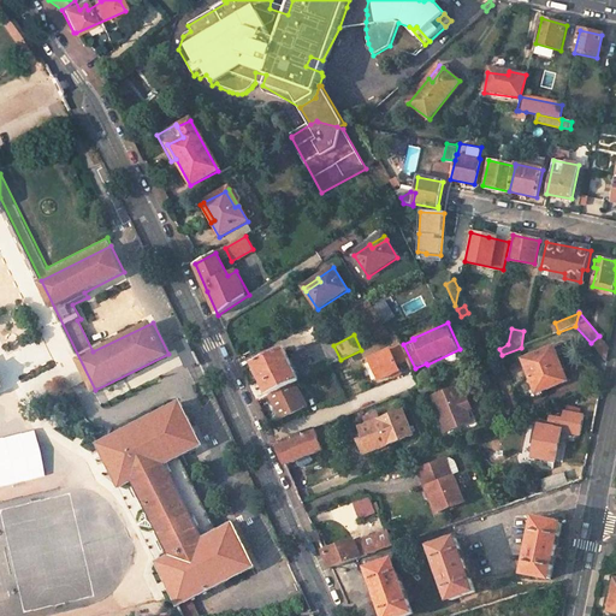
[(489,337),(479,335),(477,348),(483,362),(489,337)]
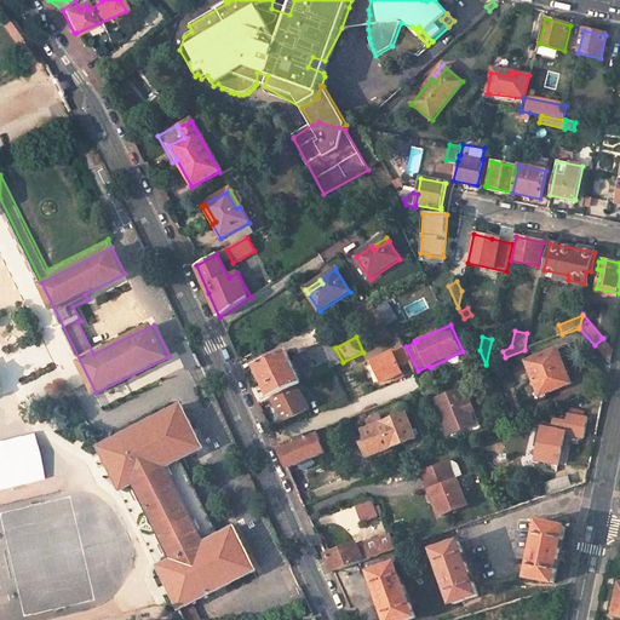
[(603,338),(595,345),(610,363),(614,350),(603,338)]
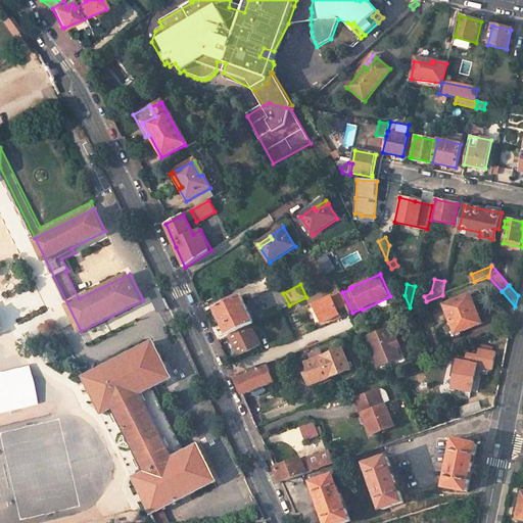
[(159,287),(148,292),(152,301),(157,313),(170,307),(161,291),(159,287)]
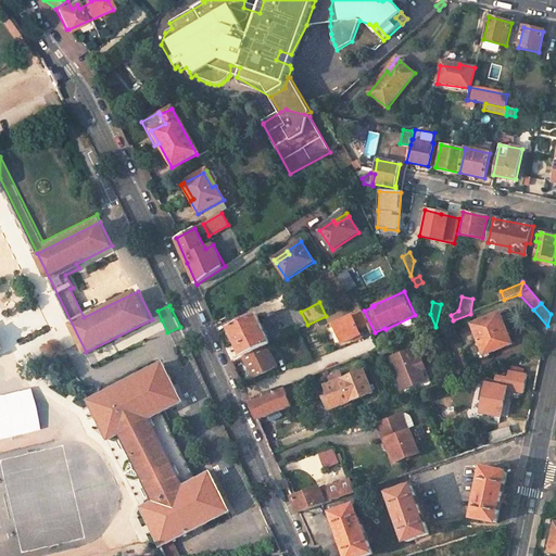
[(307,325),(301,312),(299,307),(262,325),(256,316),(231,328),(245,356),(266,346),(269,344),(269,343),(307,325)]
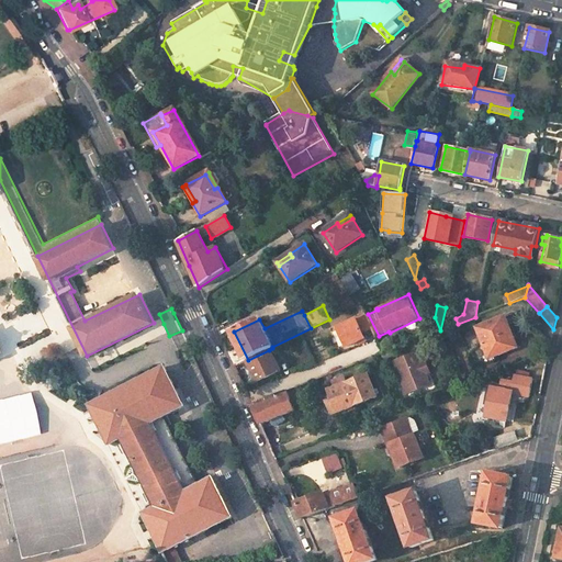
[(379,336),(368,314),(340,327),(349,347),(368,337),(369,340),(379,336)]
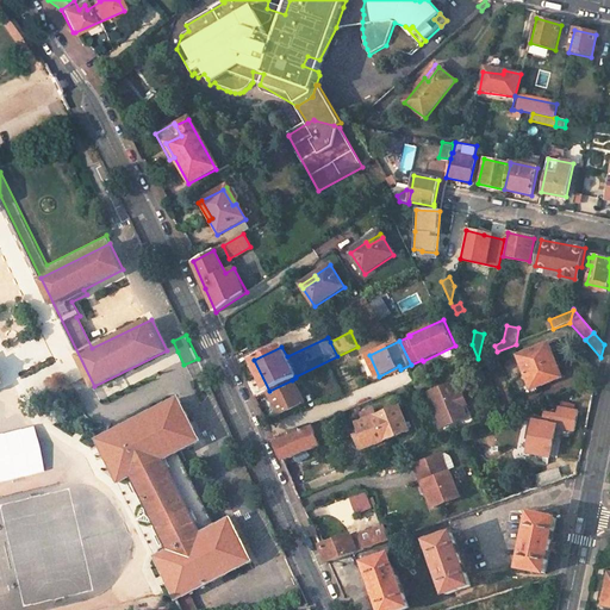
[(548,348),(547,344),(520,356),(533,390),(560,379),(555,367),(559,366),(552,348),(548,348)]
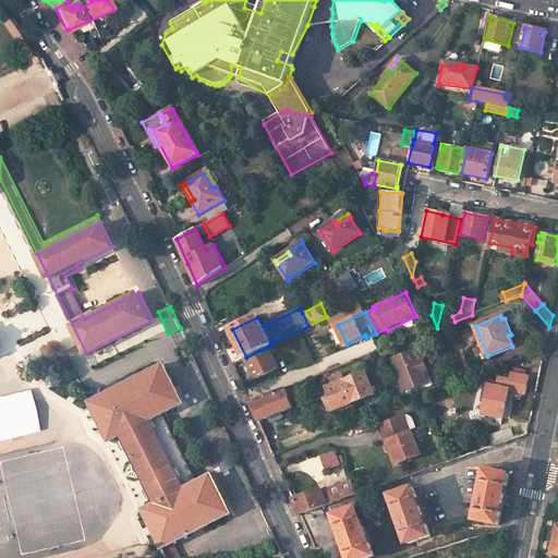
[(267,348),(246,358),(255,377),(277,368),(267,348)]
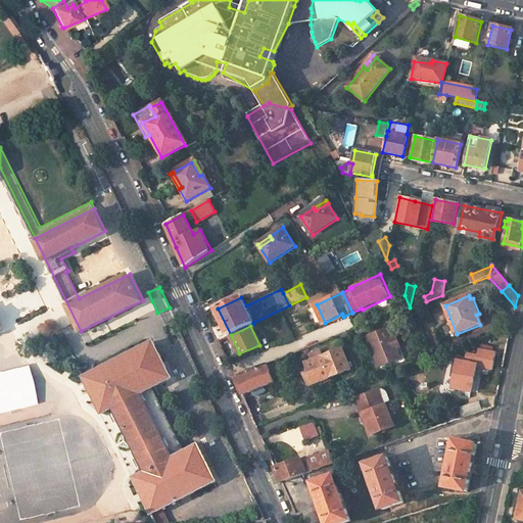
[(363,326),(353,330),(355,336),(366,332),(363,326)]
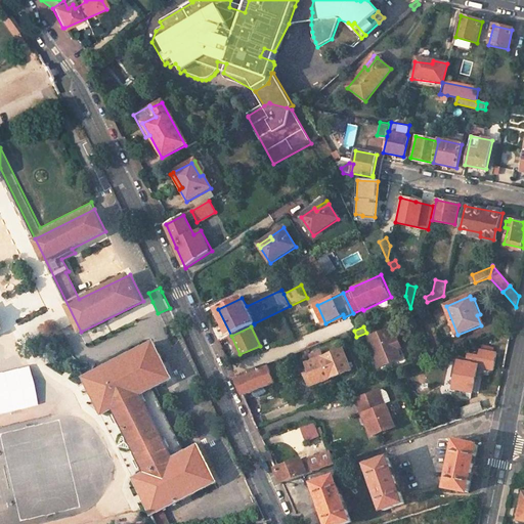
[(376,334),(366,338),(380,367),(397,360),(392,350),(396,348),(400,347),(396,336),(392,338),(388,329),(381,332),(382,334),(377,336),(376,334)]
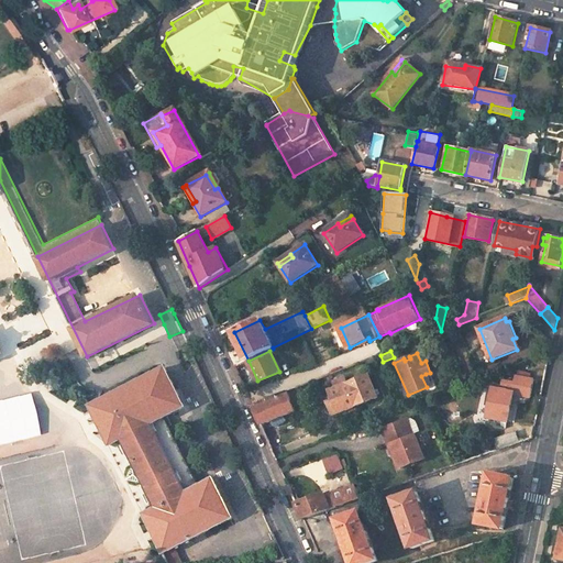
[(167,367),(91,406),(111,444),(124,438),(158,507),(144,514),(164,553),(175,548),(234,518),(214,478),(200,486),(166,417),(186,406),(167,367)]
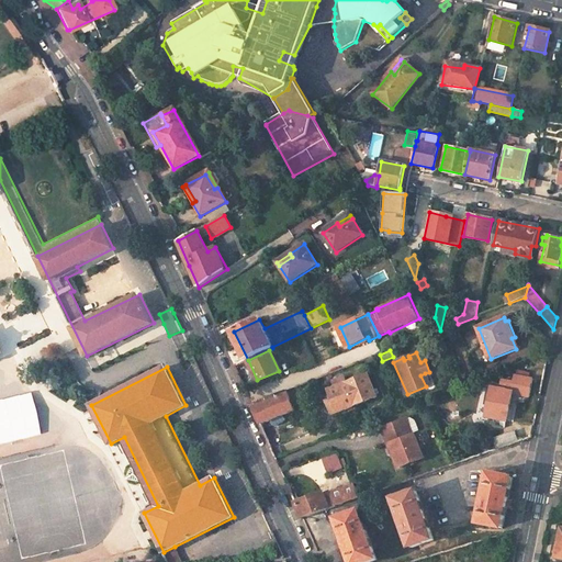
[(425,373),(420,375),(426,386),(429,384),(425,373)]
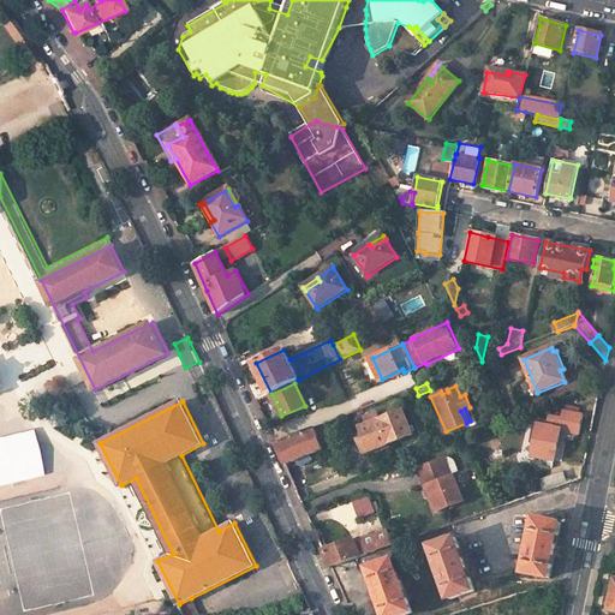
[(533,455),(544,457),(555,459),(562,429),(580,433),(584,415),(565,410),(562,418),(551,415),(548,425),(539,423),(533,455)]
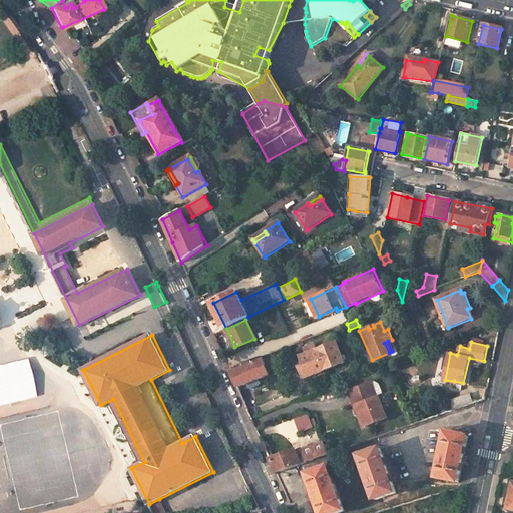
[(308,366),(311,376),(344,363),(336,343),(299,357),(304,367),(308,366)]
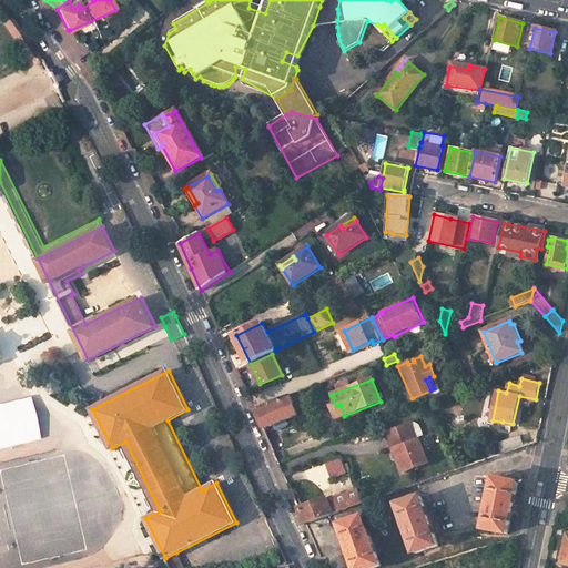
[(262,428),(296,415),(290,398),(297,395),(296,393),(254,409),(262,428)]
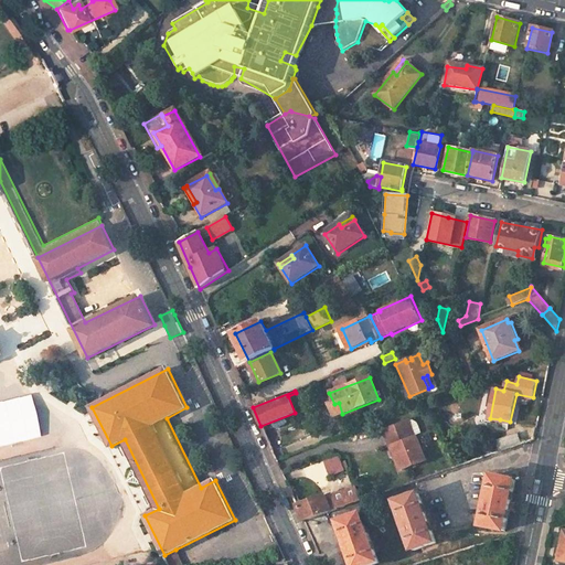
[(390,448),(393,447),(402,470),(428,460),(419,437),(416,438),(411,420),(384,432),(390,448)]
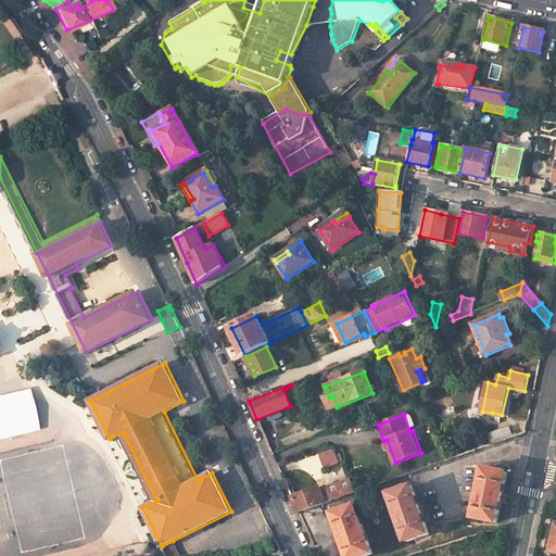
[(512,438),(508,427),(488,434),(492,444),(512,438)]
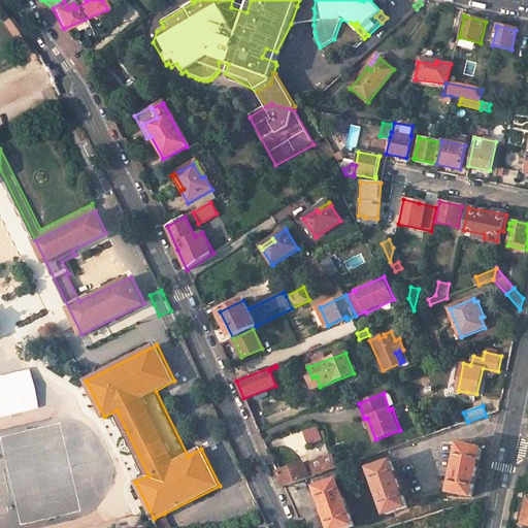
[(367,418),(364,419),(372,440),(375,439),(367,418)]
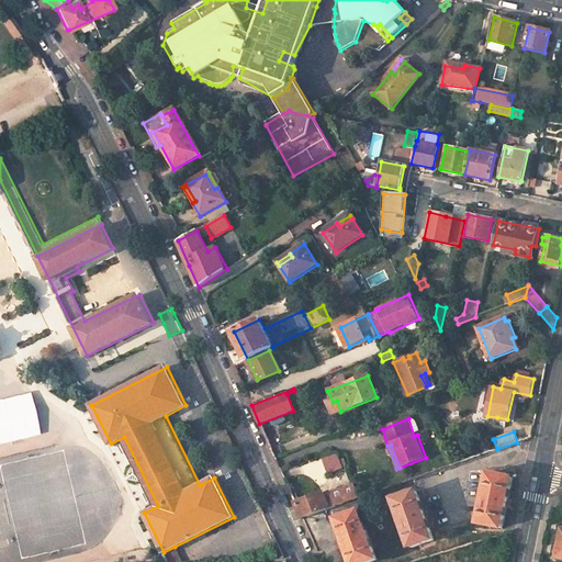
[(337,453),(323,459),(327,473),(343,468),(337,453)]
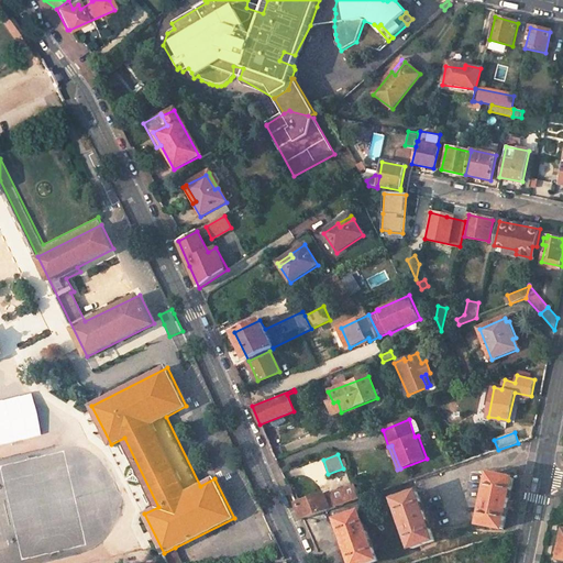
[(515,479),(490,474),(479,523),(504,529),(509,505),(515,479)]
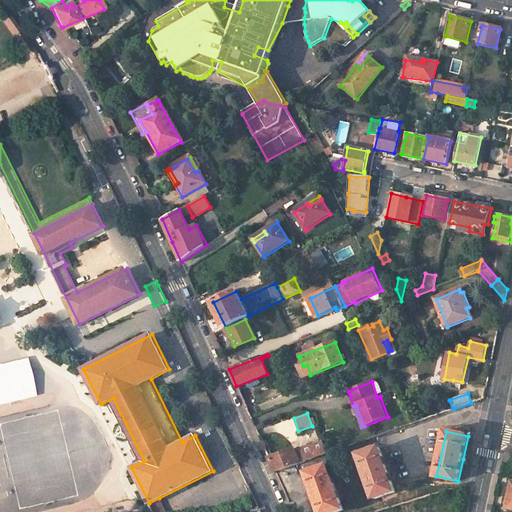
[(328,453),(323,439),(301,447),(306,461),(328,453)]
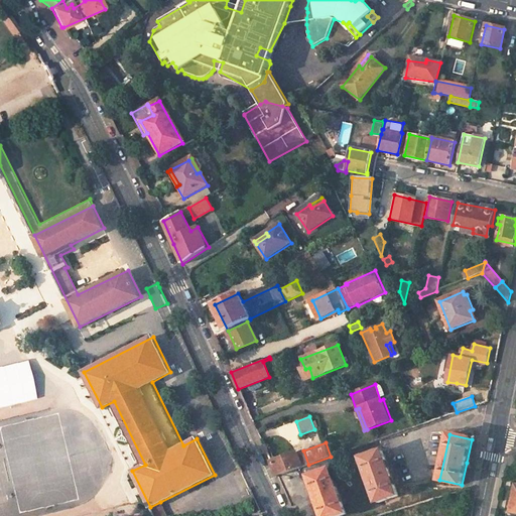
[(308,465),(303,450),(298,453),(297,449),(270,460),(277,476),(308,465)]
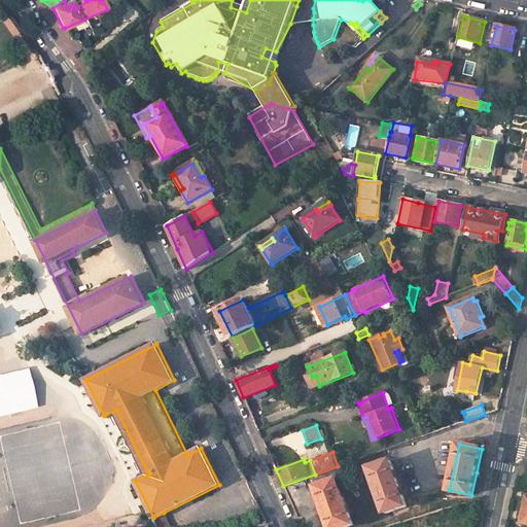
[(392,461),(371,468),(386,514),(408,506),(392,461)]
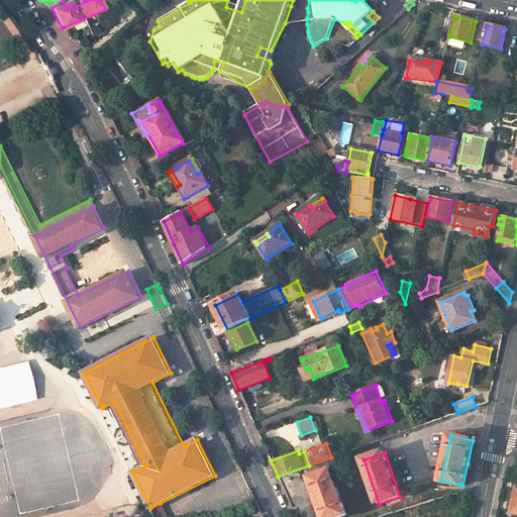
[(309,476),(323,516),(336,516),(347,513),(331,468),(309,476)]
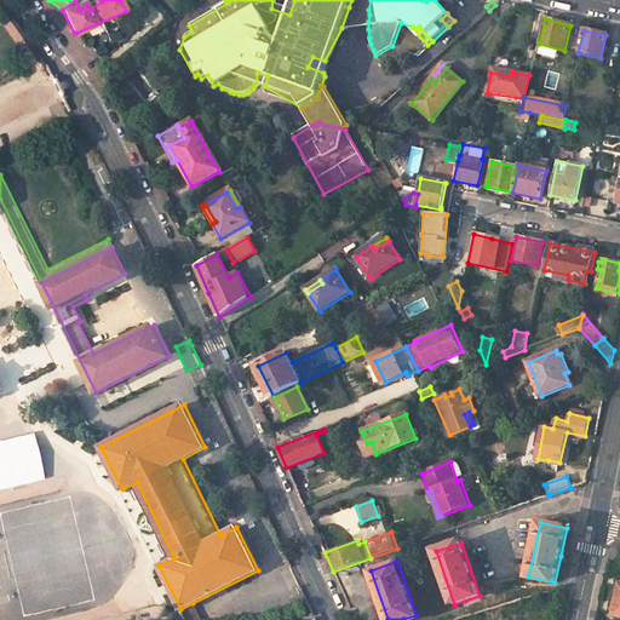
[(193,603),(181,609),(185,619),(201,619),(202,619),(193,603)]
